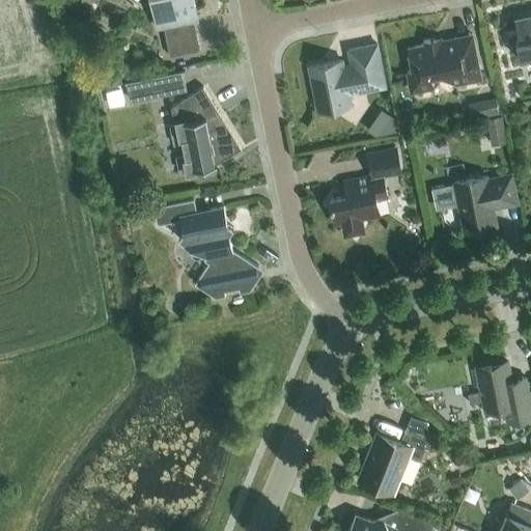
[(169,56),(199,50),(193,20),(197,19),(193,0),(150,0),(157,27),(163,26),(169,56)]
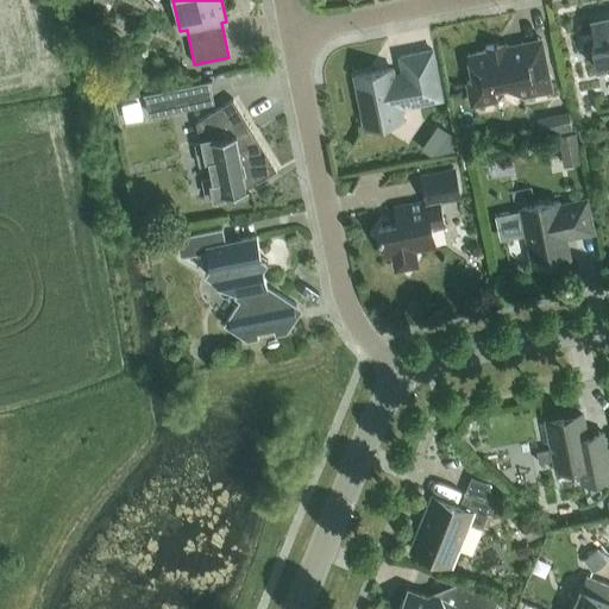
[(608,16),(608,17),(590,20),(590,24),(594,42),(592,45),(591,45),(596,68),(601,68),(608,73),(608,16)]
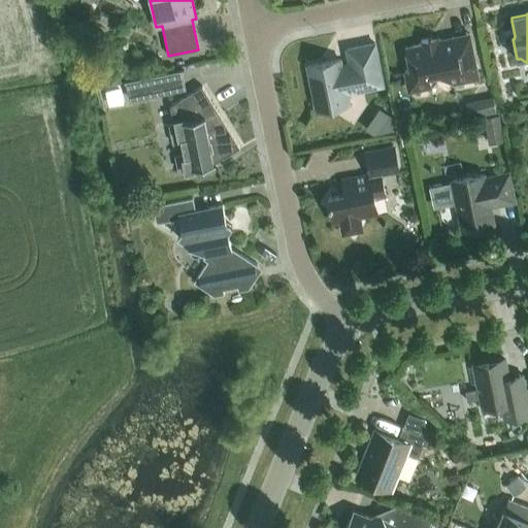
[(438,37),(430,38),(420,40),(421,44),(405,47),(409,70),(404,71),(408,91),(426,88),(430,81),(429,75),(438,74),(453,83),(477,78),(468,33),(439,38),(438,37)]
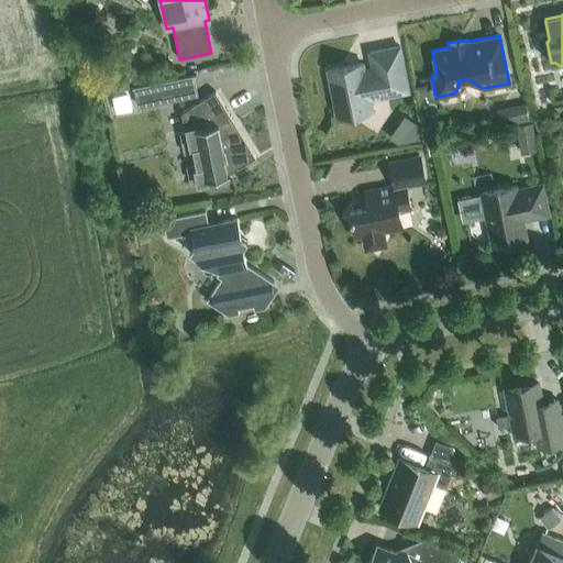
[(370,99),(408,91),(399,46),(368,52),(371,62),(328,69),(337,118),(372,110),(370,99)]
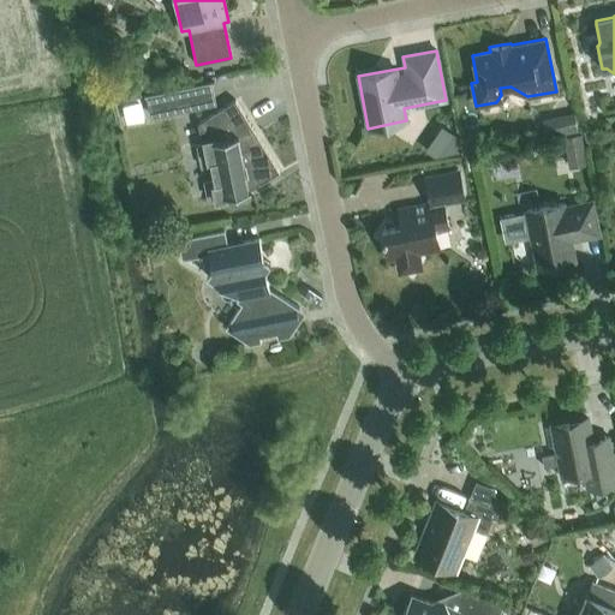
[(216,103),(212,82),(144,94),(149,117),(216,103)]
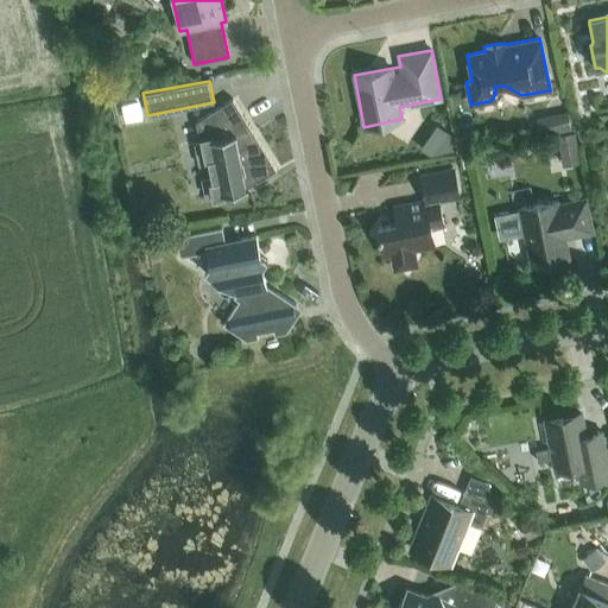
[(208,197),(246,189),(257,182),(274,170),(274,171),(276,170),(233,99),(207,115),(207,116),(195,121),(198,141),(196,141),(201,162),(208,160),(211,179),(204,181),(208,197)]
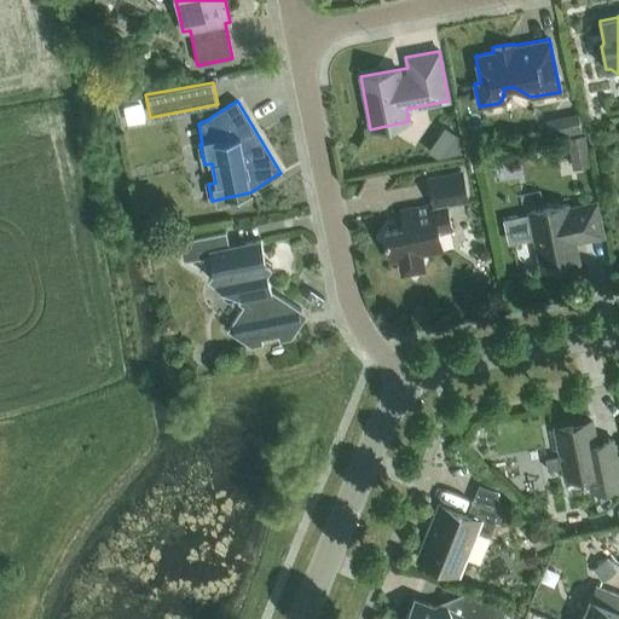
[(578,113),(547,120),(550,138),(582,131),(578,113)]
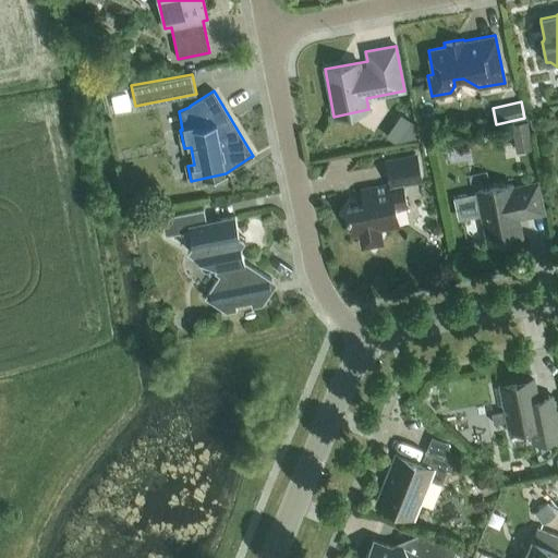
[(510,122),(512,149),(531,148),(529,120),(510,122)]
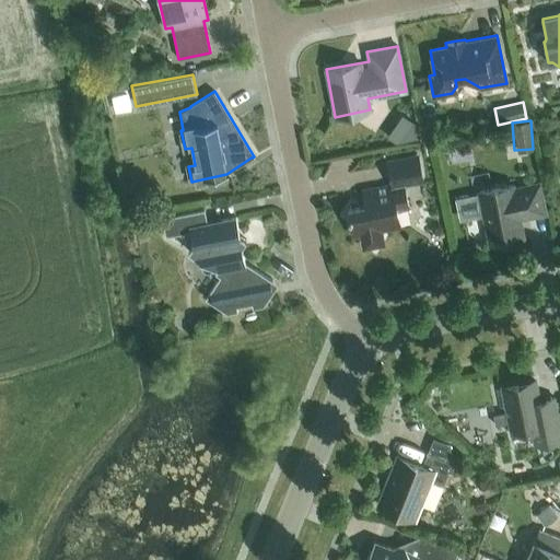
[(404,184),(422,181),(417,155),(387,162),(392,185),(362,190),(365,206),(347,210),(352,235),(361,233),(362,242),(369,246),(377,245),(382,237),(381,230),(399,225),(396,210),(408,207),(404,184)]
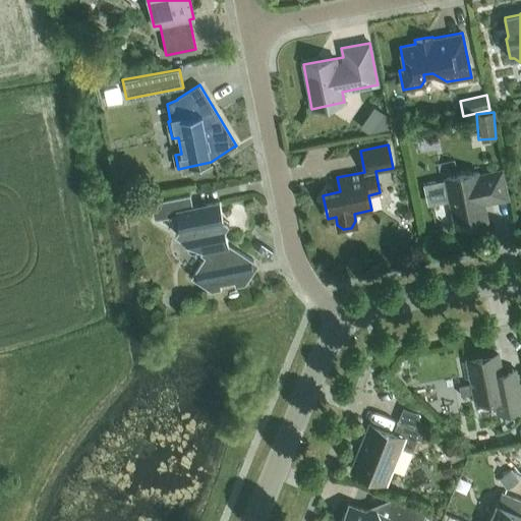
[(482,203),(506,198),(501,171),(477,176),(476,172),(446,178),(456,226),(485,220),(482,203)]
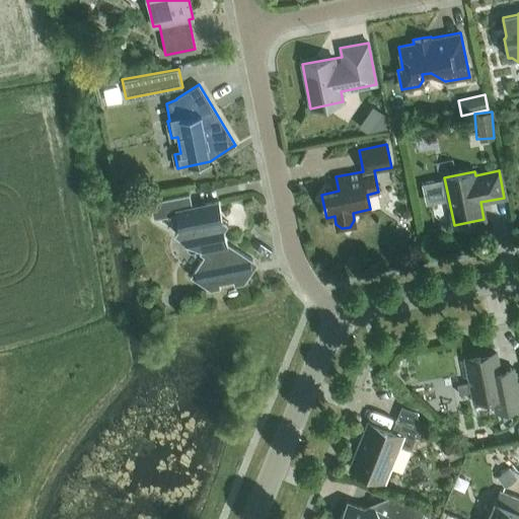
[(192,206),(190,194),(149,202),(153,219),(175,214),(178,226),(173,232),(187,241),(186,243),(187,246),(187,248),(189,250),(192,251),(194,251),(196,250),(198,248),(201,250),(199,253),(204,256),(190,277),(210,290),(220,288),(219,284),(233,281),(234,285),(243,284),(253,269),(251,260),(227,243),(224,228),(228,222),(222,218),(218,201),(192,206)]
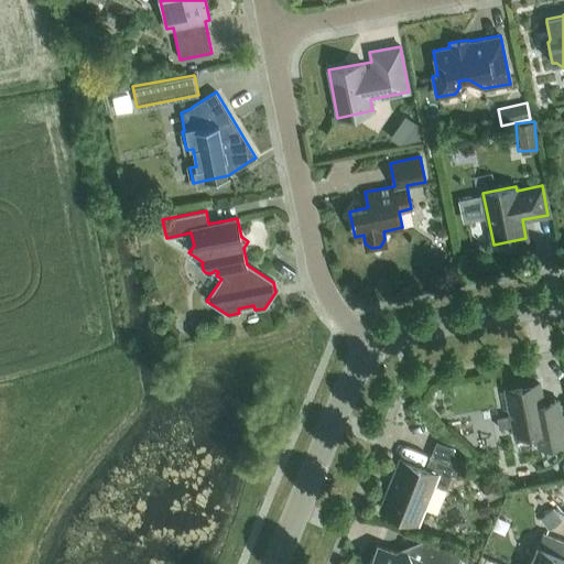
[(563,431),(557,399),(543,402),(540,384),(498,392),(502,411),(509,410),(509,414),(497,418),(499,427),(511,425),(513,436),(534,432),(538,447),(563,442),(563,431)]
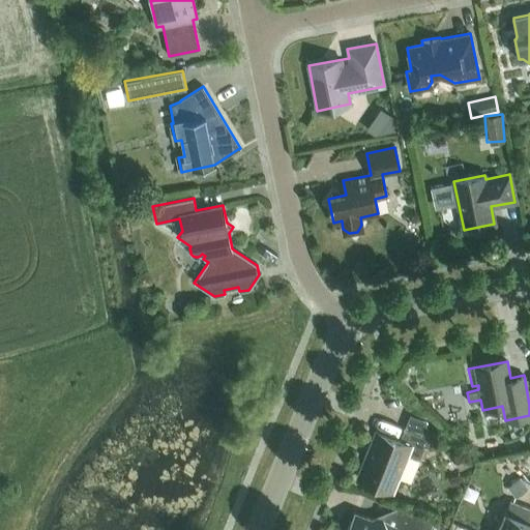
[(418,460),(428,437),(404,428),(400,440),(377,432),(358,478),(390,492),(406,454),(418,460)]
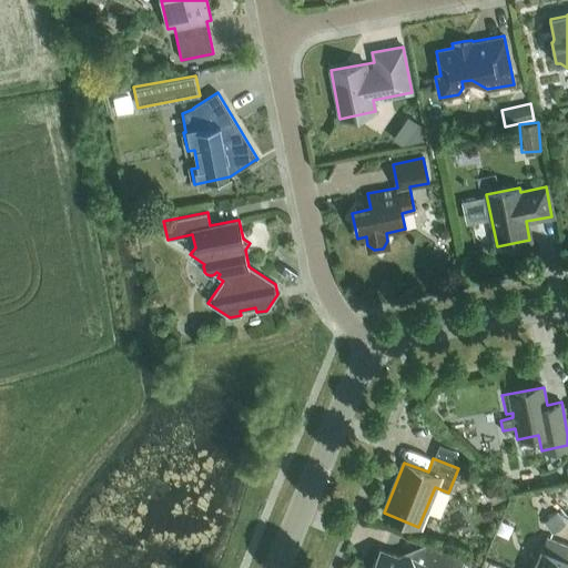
[(506,497),(498,482),(486,487),(493,504),(506,497)]
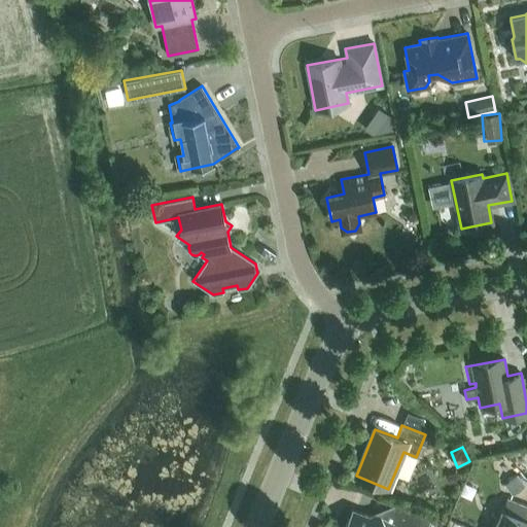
[(524,486),(516,475),(504,483),(513,495),(524,486)]
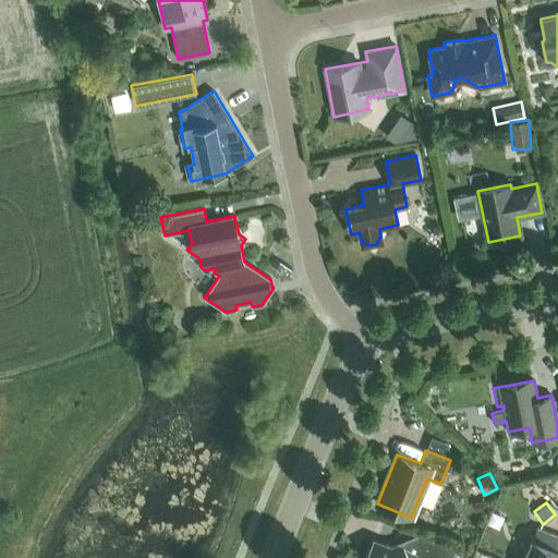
[(523,557),(557,557),(557,535),(536,528),(523,557)]
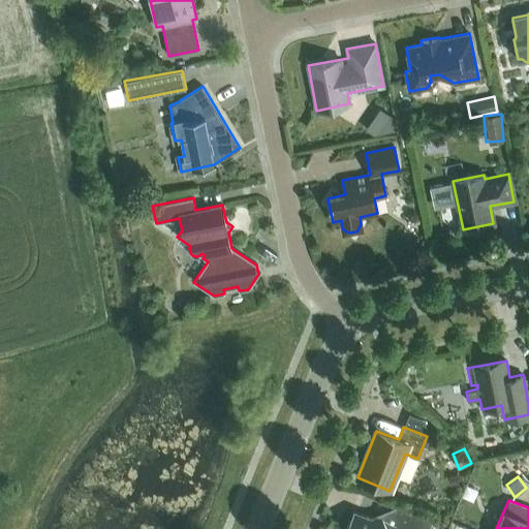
[(428,528),(433,520),(400,506),(394,523),(377,517),(372,519),(352,510),(345,528),(428,528)]
